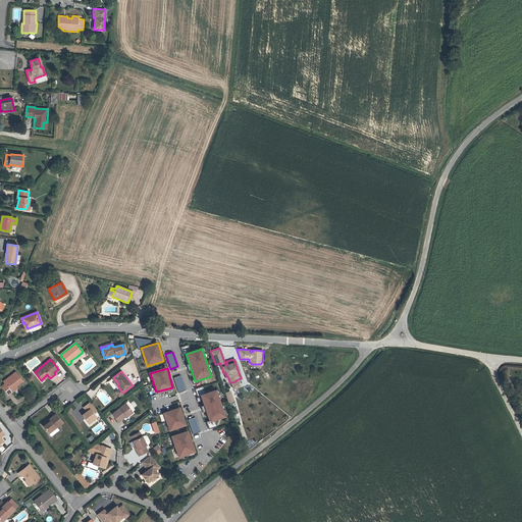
[(3,381),(5,383),(2,386),(8,395),(12,392),(10,390),(15,386),(22,381),(15,372),(3,381)]
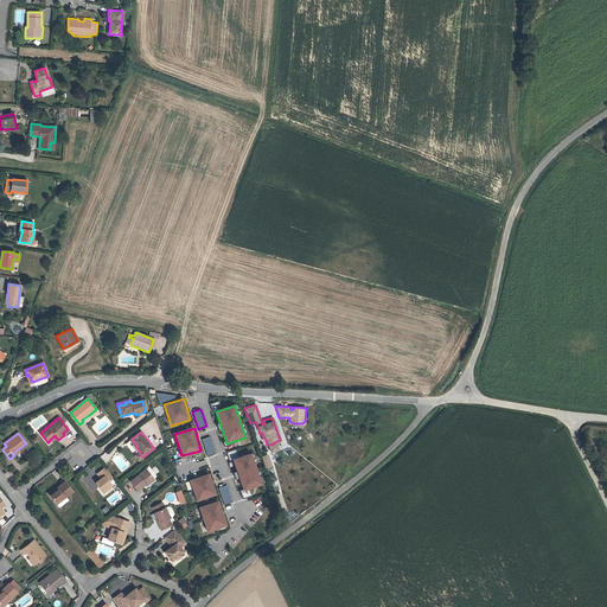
[(202,440),(208,455),(216,453),(210,436),(202,440)]
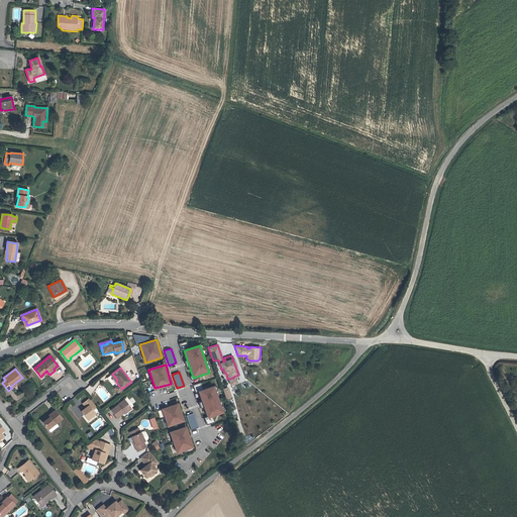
[(113,386),(116,384),(110,376),(107,378),(113,386)]
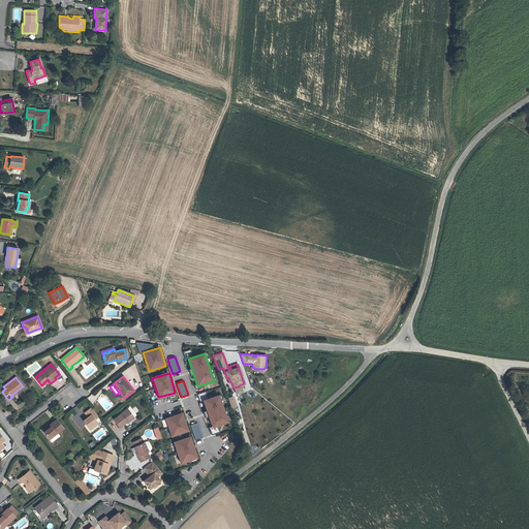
[(220,396),(204,401),(213,428),(229,423),(220,396)]
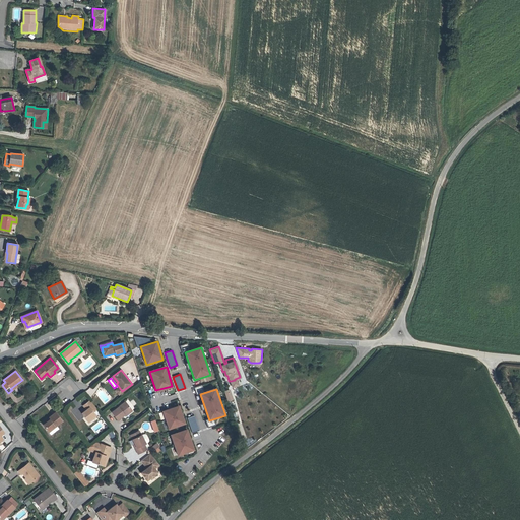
[(147,395),(149,401),(158,398),(156,392),(147,395)]
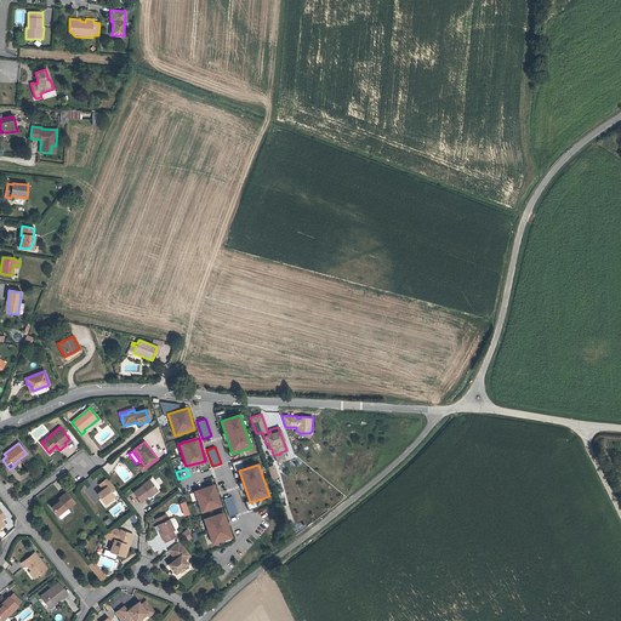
[(84,480),(89,488),(95,483),(91,477),(84,480)]
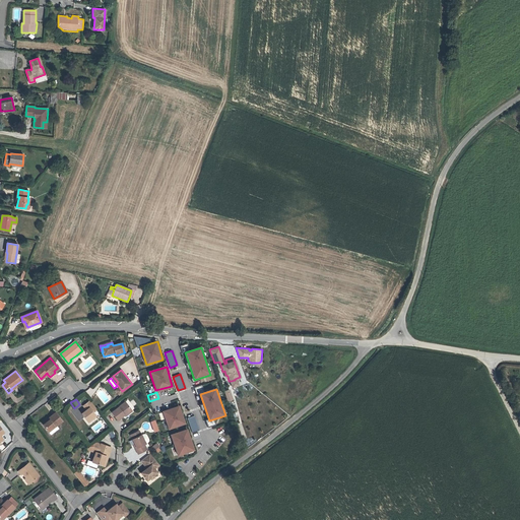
[(96,408),(90,400),(83,405),(87,409),(86,410),(81,413),(87,420),(94,414),(92,412),(96,408)]
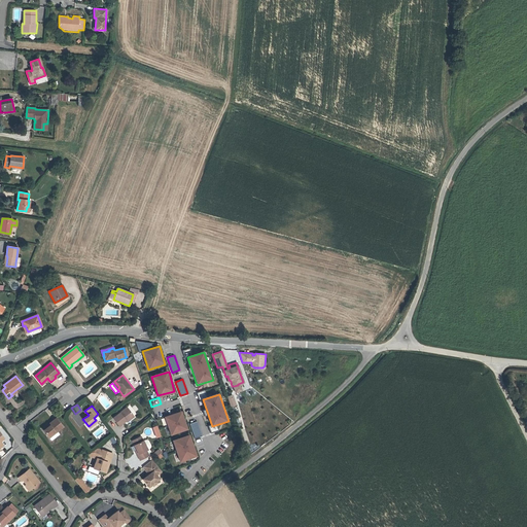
[(126,420),(133,415),(127,408),(113,418),(119,426),(126,420)]
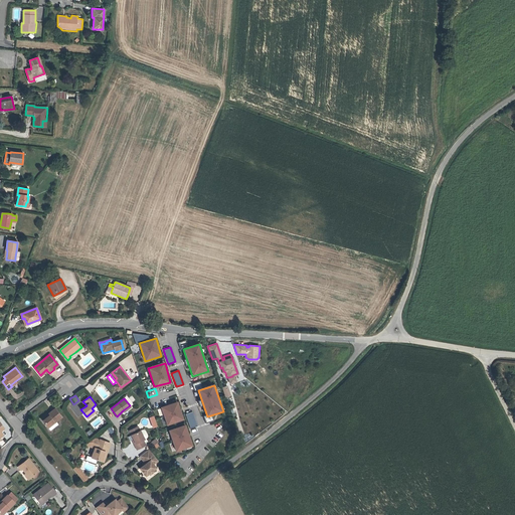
[(177,403),(161,408),(167,426),(183,421),(177,403)]
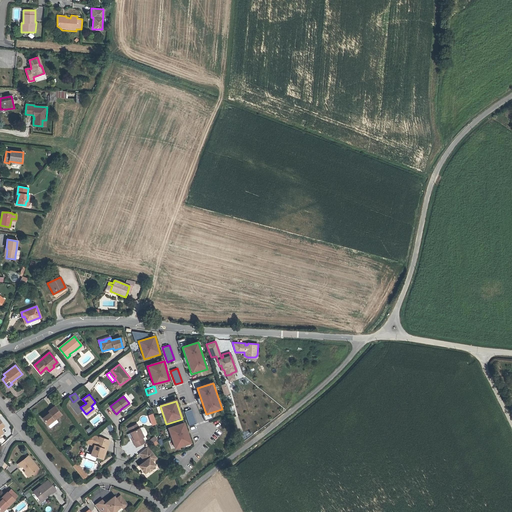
[(46,412),(41,417),(47,425),(55,419),(61,415),(54,406),(46,412)]
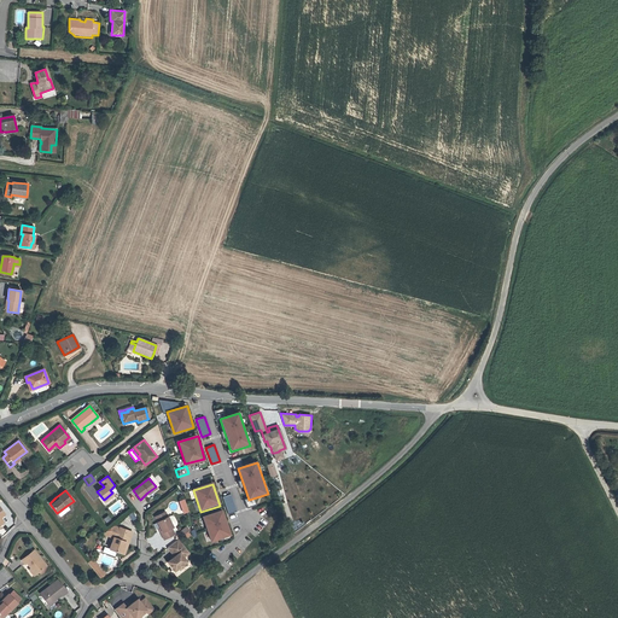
[(228,514),(237,511),(231,494),(222,497),(228,514)]
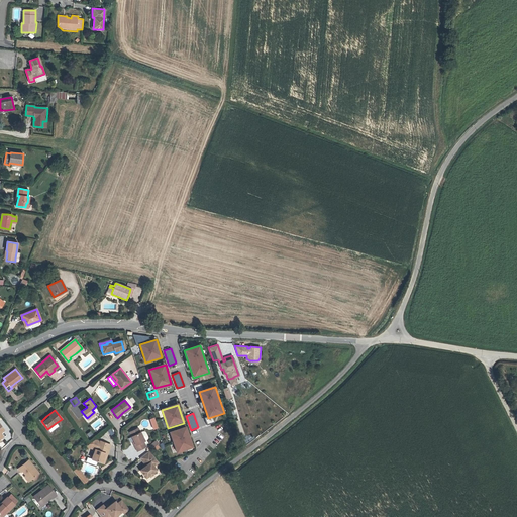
[(101,416),(90,425),(95,431),(106,422),(101,416)]
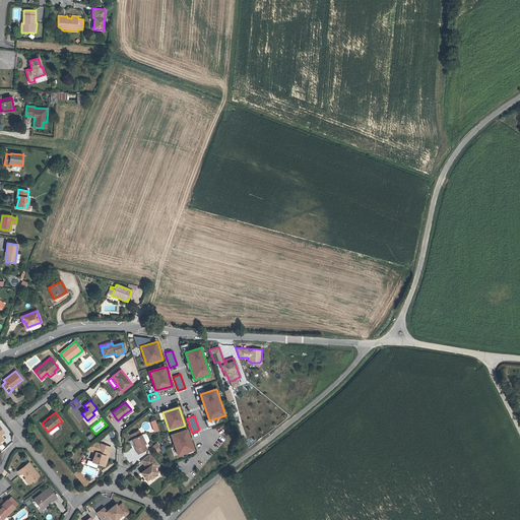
[(150,421),(153,433),(159,431),(155,419),(150,421)]
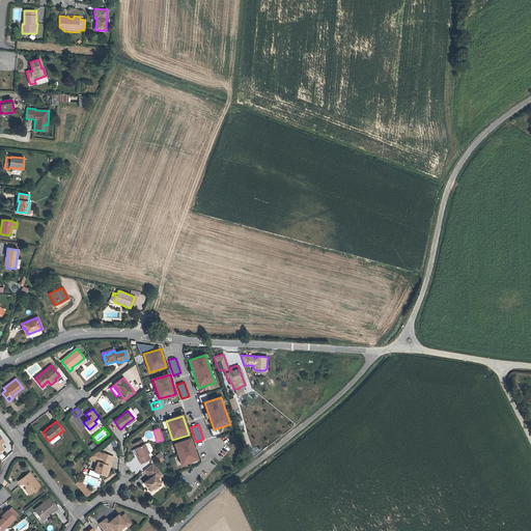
[(52,444),(60,438),(57,435),(49,441),(52,444)]
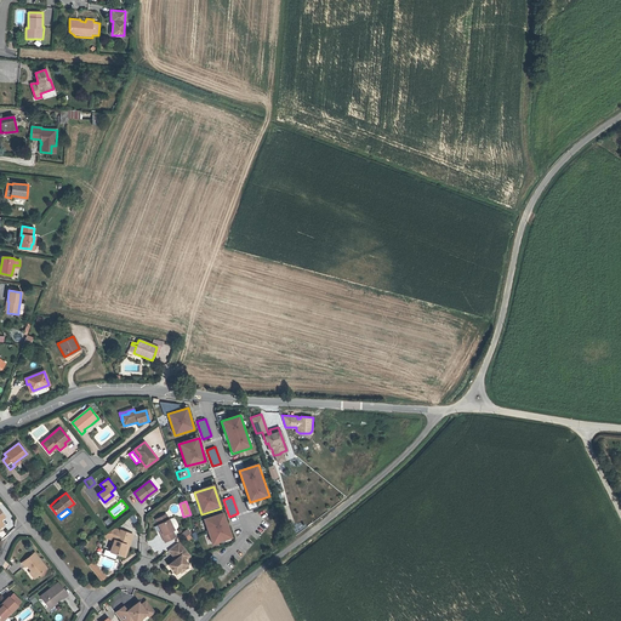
[(161,535),(165,542),(176,537),(172,530),(174,530),(169,520),(166,514),(155,519),(161,530),(164,535),(161,535)]
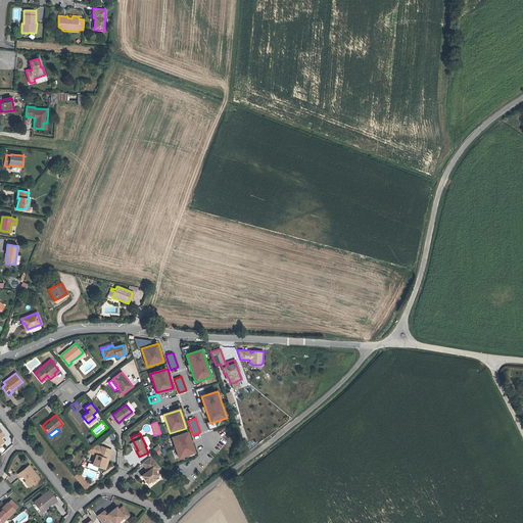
[(189,433),(173,438),(178,457),(194,452),(189,433)]
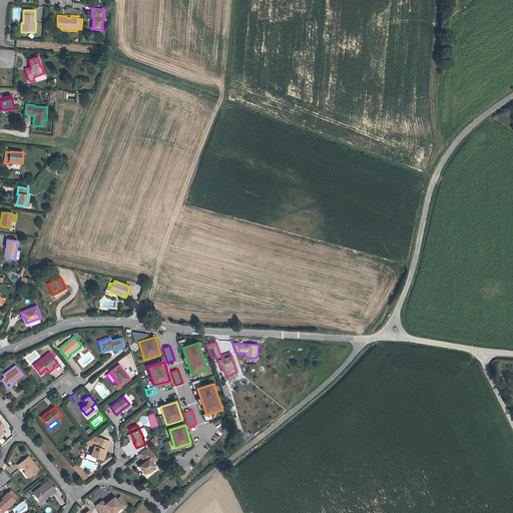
[(97,458),(101,459),(104,450),(106,451),(110,442),(99,438),(98,443),(96,442),(91,456),(97,458)]
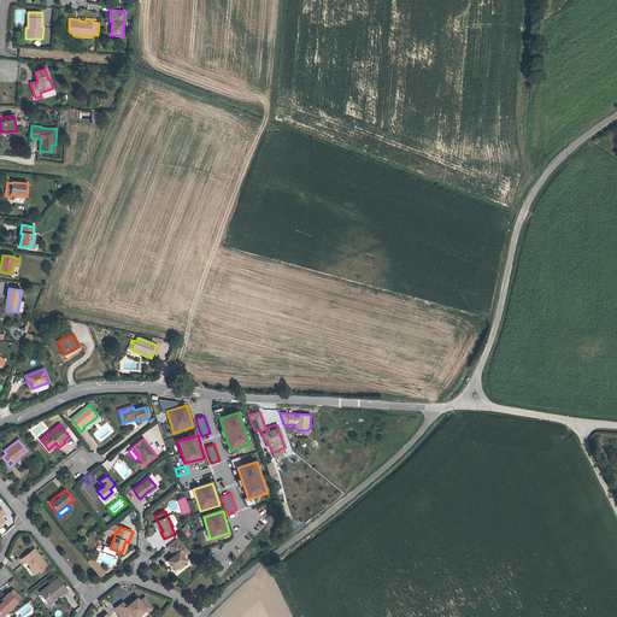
[(181,542),(177,539),(168,547),(174,554),(175,556),(172,558),(168,562),(174,570),(178,568),(178,569),(183,565),(182,564),(187,560),(183,557),(188,553),(181,542)]
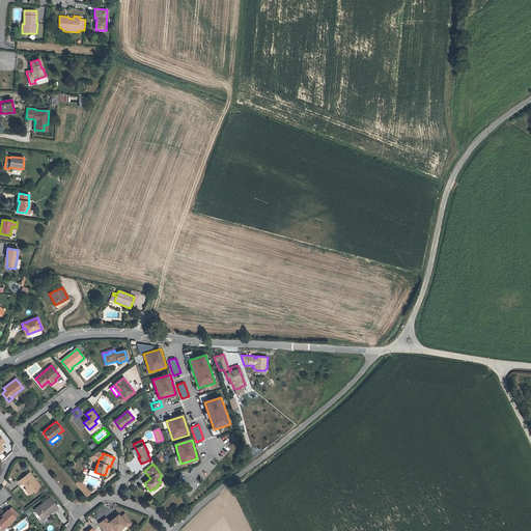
[(29,473),(19,481),(22,484),(23,483),(27,488),(31,493),(33,492),(38,487),(39,486),(29,473)]
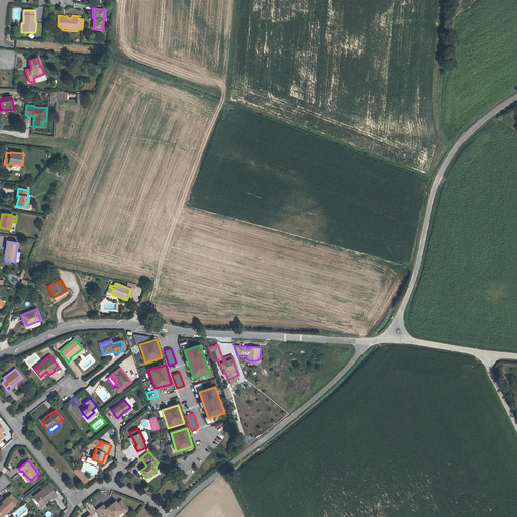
[(74,471),(83,485),(88,481),(79,467),(74,471)]
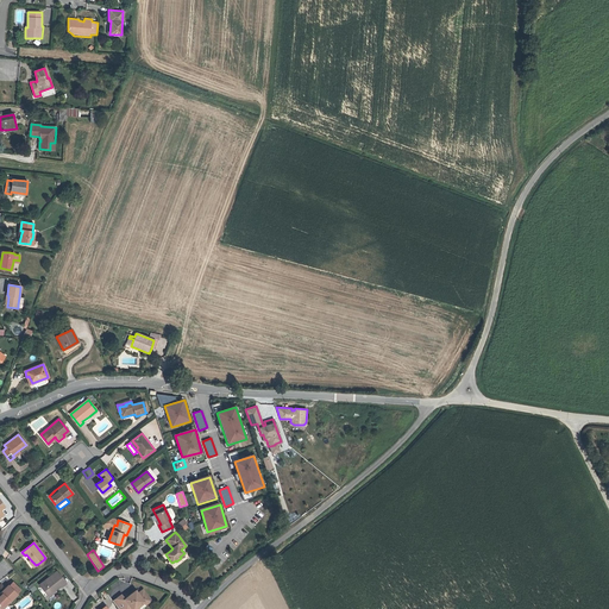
[(62,586),(67,583),(57,571),(39,584),(48,595),(55,590),(61,585),(62,586)]
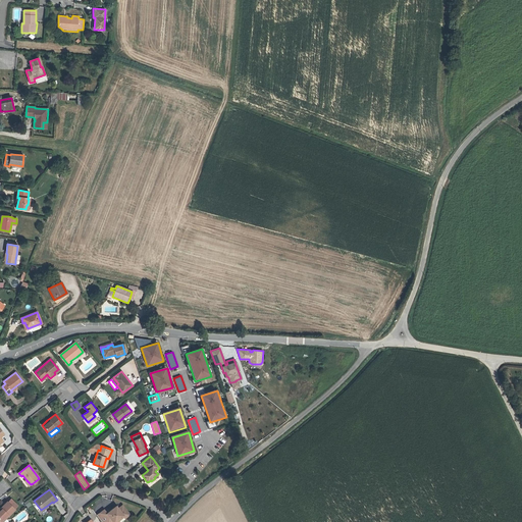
[(1,521),(2,521),(14,510),(14,509),(17,506),(11,500),(8,503),(7,502),(1,508),(2,509),(0,511),(0,521),(1,521)]
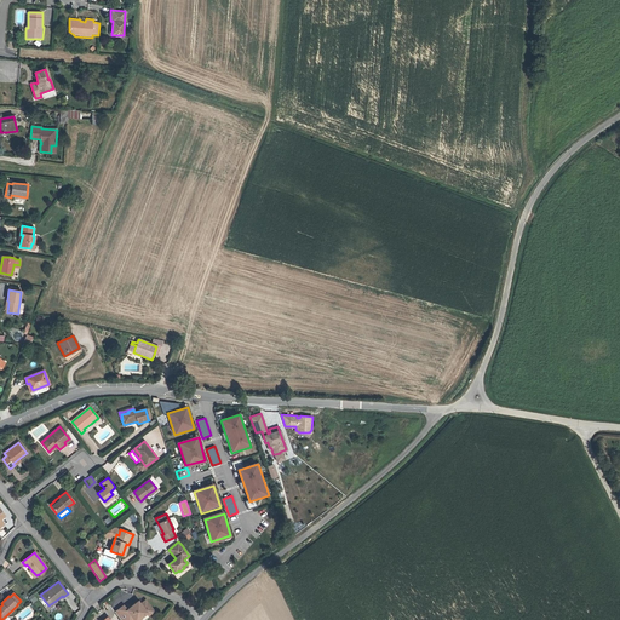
[(115,612),(120,619),(131,619),(133,619),(136,619),(147,613),(151,608),(145,601),(141,604),(138,602),(135,606),(133,604),(127,610),(124,606),(115,612)]
